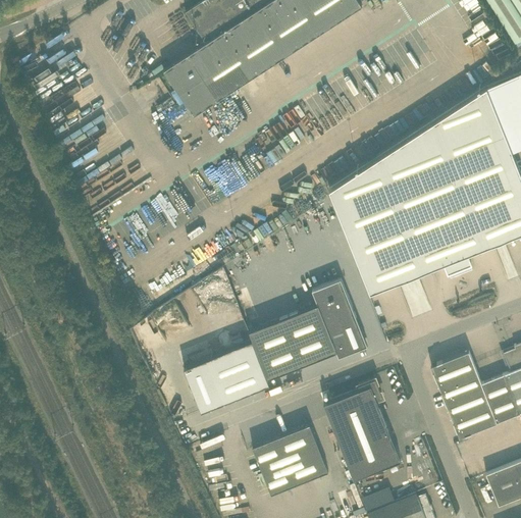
[(207,45),(164,71),(170,81),(194,117),(363,8),(357,0),(207,0),(187,14),(195,27),(198,31),(207,45)]
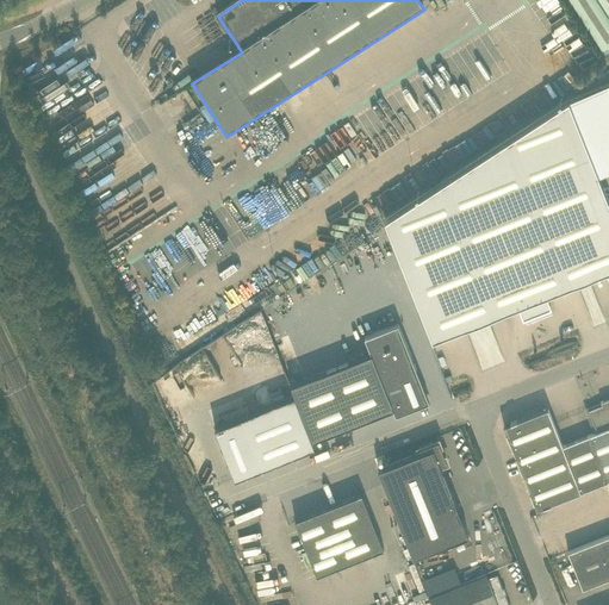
[(608,0),(569,0),(603,54),(608,49),(608,0)]
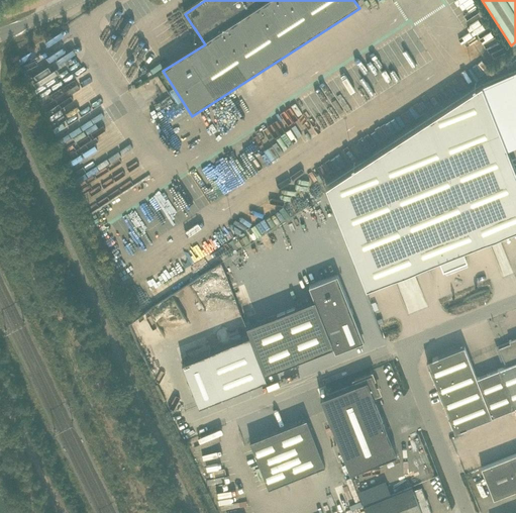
[(73,113),(72,111),(76,109),(74,105),(81,101),(74,88),(52,101),(60,116),(66,112),(68,116),(73,113)]
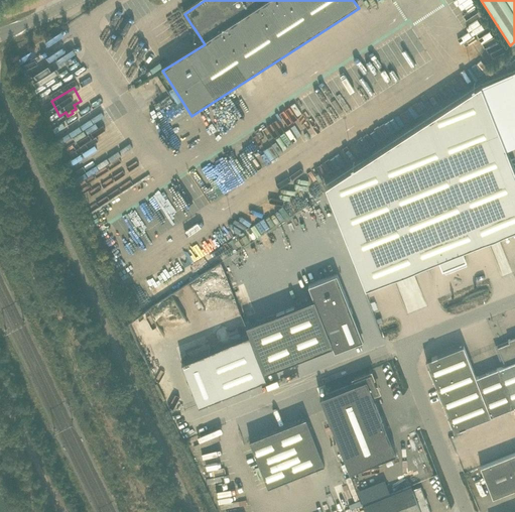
[(514,172),(482,88),(328,188),(367,291),(439,263),(442,272),(444,271),(445,275),(467,267),(465,263),(467,262),(463,254),(514,233),(514,172)]
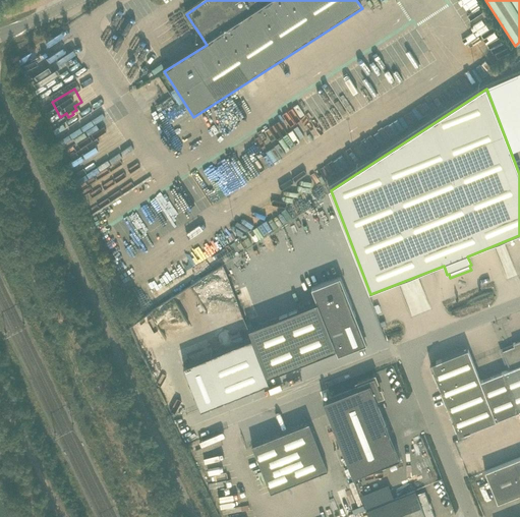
[(318,305),(248,333),(268,381),(336,353),(338,358),(348,354),(366,347),(356,321),(340,281),(311,292),(318,305)]
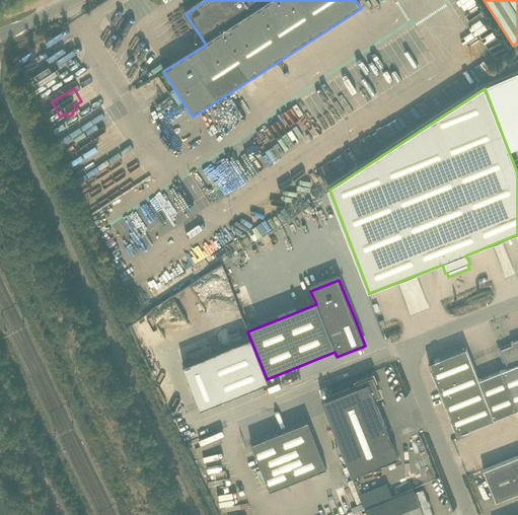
[(251,341),(183,368),(201,411),(269,384),(251,341)]
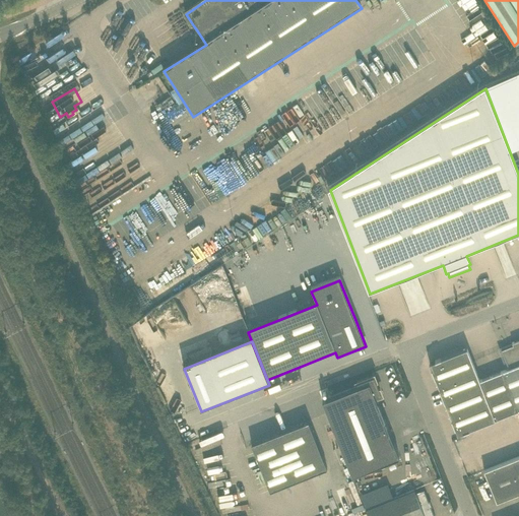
[(468,351),(430,367),(443,399),(458,438),(468,434),(510,417),(518,413),(518,346),(503,353),(510,372),(504,375),(495,379),(480,384),(468,351)]
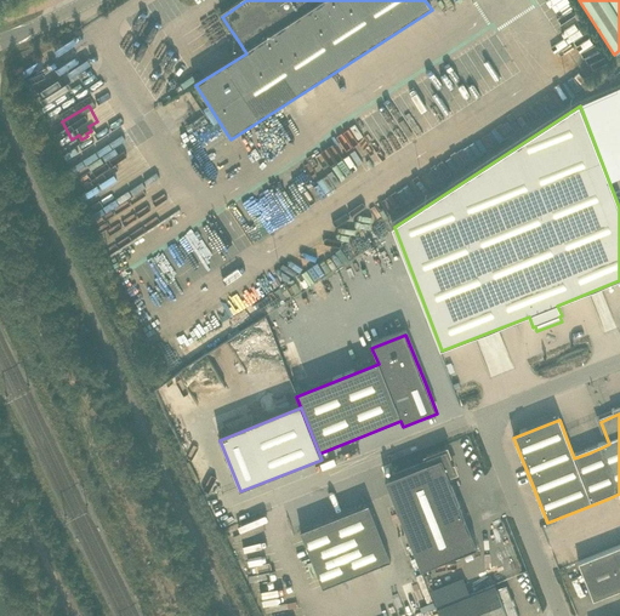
[(479,549),(450,478),(458,474),(448,452),(428,461),(430,465),(387,482),(422,572),(479,549)]
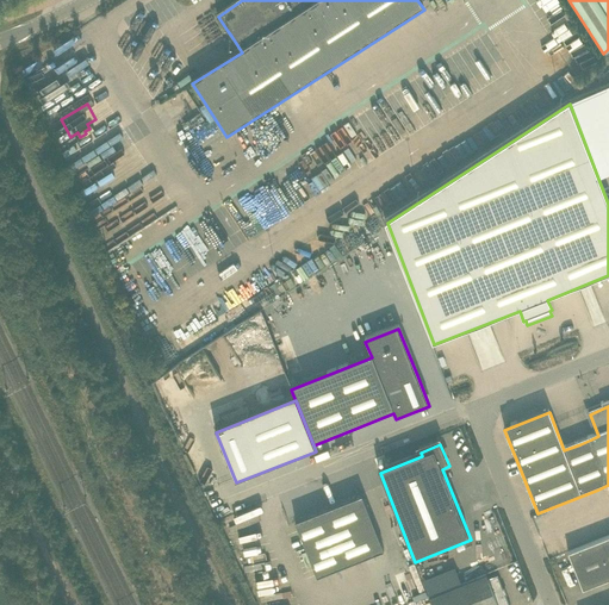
[(362,498),(296,524),(318,579),(384,553),(362,498)]
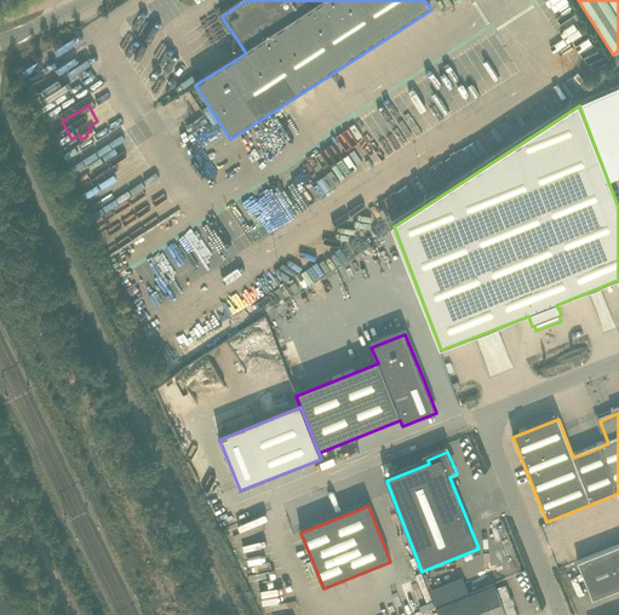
[(594,602),(618,591),(618,547),(578,565),(594,602)]
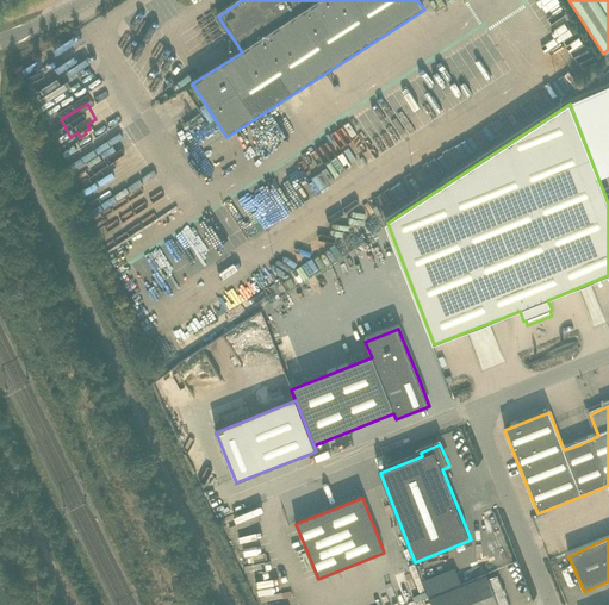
[(488,578),(430,600),(432,604),(509,604),(507,598),(505,599),(503,593),(504,592),(498,579),(489,582),(488,578)]
